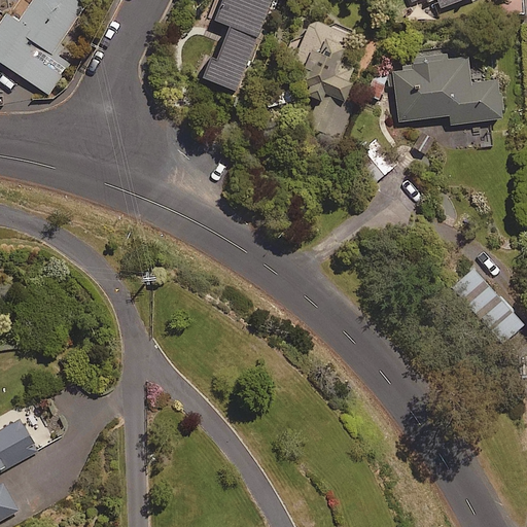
[(89,2),(85,0),(35,0),(21,22),(8,13),(0,25),(0,59),(49,94),(65,71),(53,54),(89,2)]
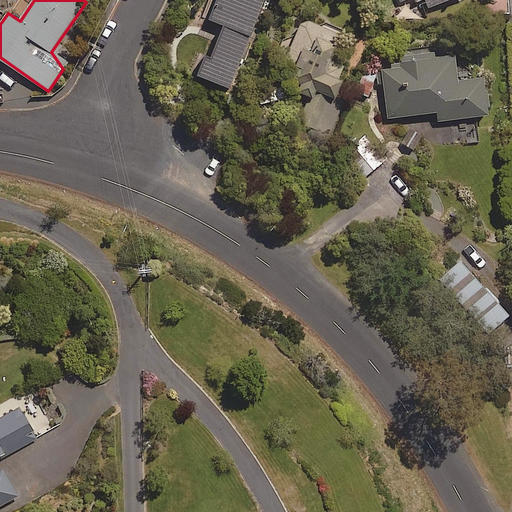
[(339,33),(299,20),(287,55),(296,59),(286,90),(313,99),(304,127),(330,136),(340,107),(332,104),(344,67),(329,62),(339,33)]
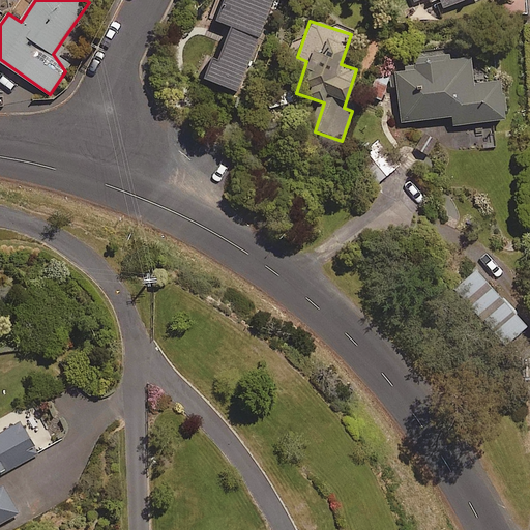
[(424,64),(423,57),(413,58),(414,67),(394,68),(400,122),(451,117),(452,125),(504,120),(500,82),(472,85),(469,59),(424,64)]
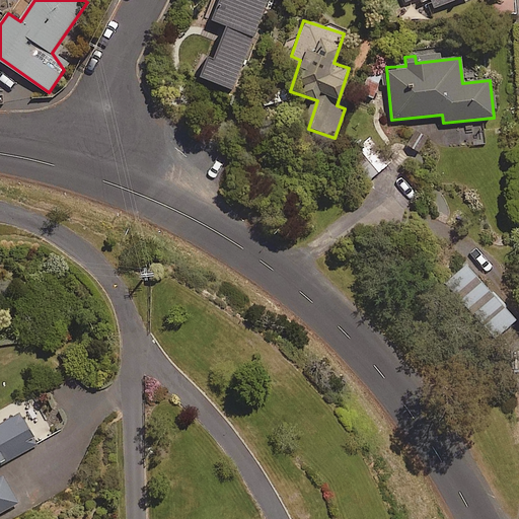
[(390,161),(372,141),(351,159),(369,179),(390,161)]
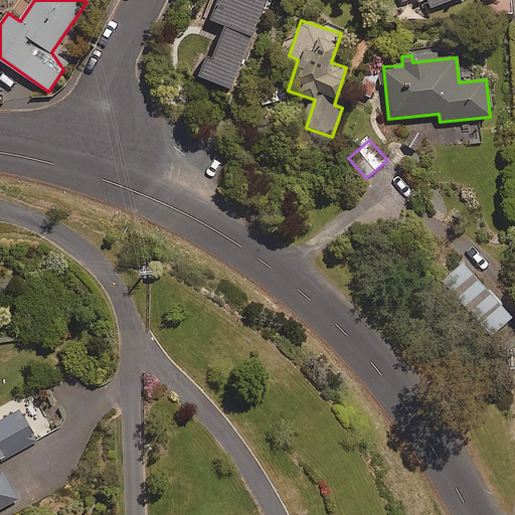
[(512,317),(461,263),(446,277),(456,287),(449,293),(490,337),(512,317)]
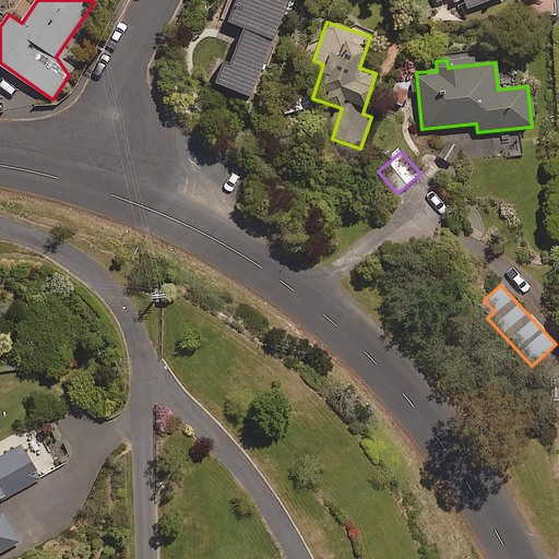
[(0,552),(22,542),(0,500),(43,478),(24,444),(0,456),(0,552)]
